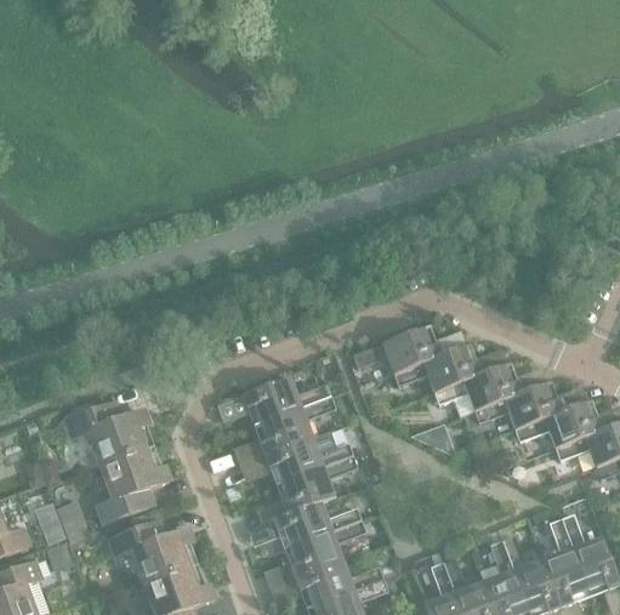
[(386,356),(393,374),(441,356),(437,345),(430,347),(422,328),(352,353),(357,366),(386,356)]
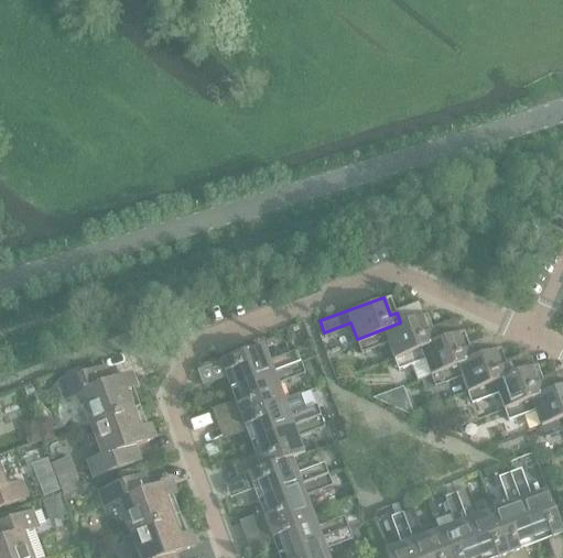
[(400,323),(357,339),(361,349),(388,339),(393,356),(437,339),(433,330),(428,332),(421,315),(400,323)]
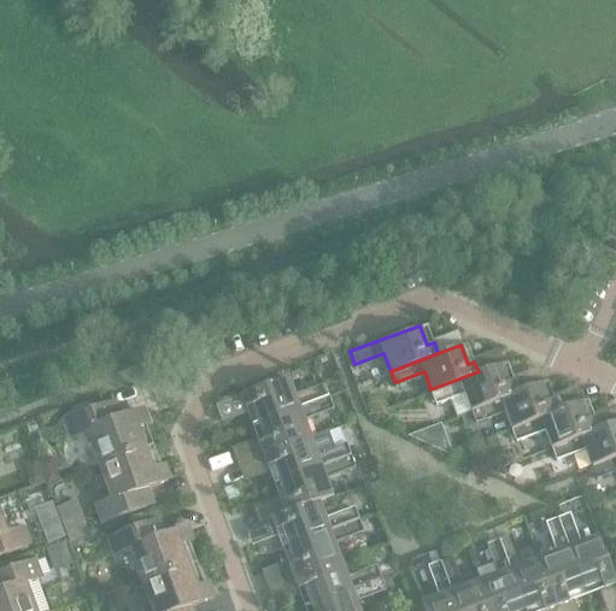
[(430,389),(435,400),(450,395),(456,413),(471,407),(518,391),(515,380),(508,382),(500,363),(479,371),(430,389)]
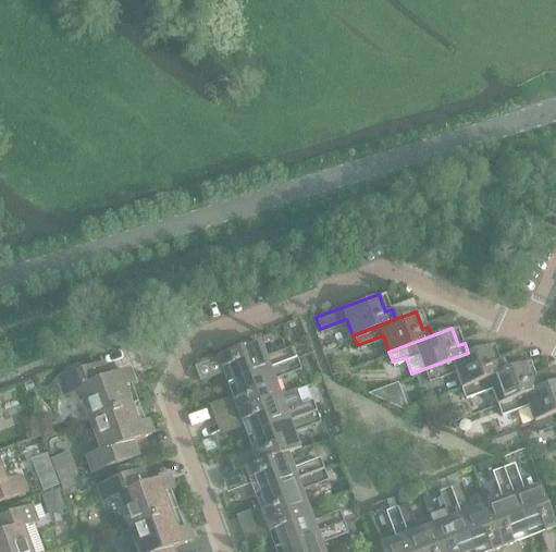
[(233,379),(296,355),(293,345),(266,355),(260,339),(245,345),(242,336),(218,345),(221,354),(218,355),(221,367),(227,364),(233,379)]
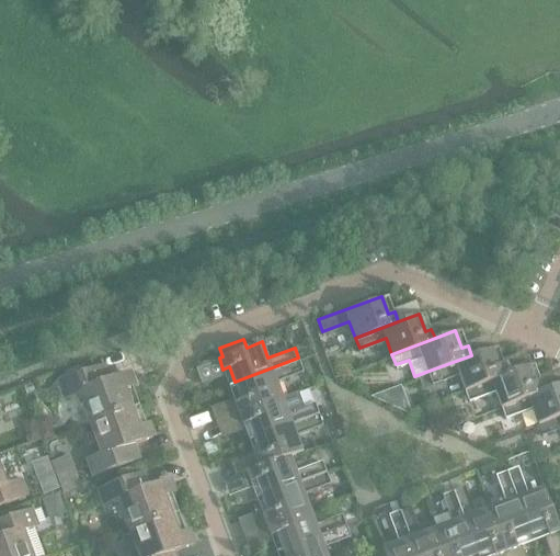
[(471,355),(429,371),(433,382),(459,372),(465,387),(507,372),(503,362),(498,364),(491,348),(471,355)]
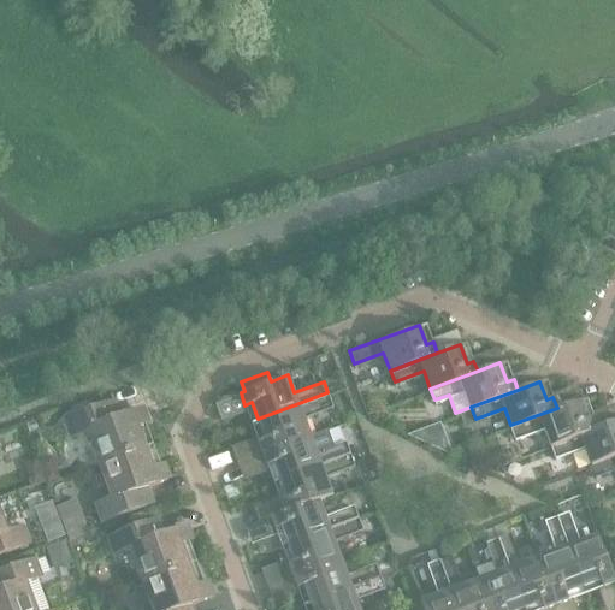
[(327,392),(258,419),(264,436),(258,438),(262,451),(309,433),(303,416),(332,406),(327,392)]
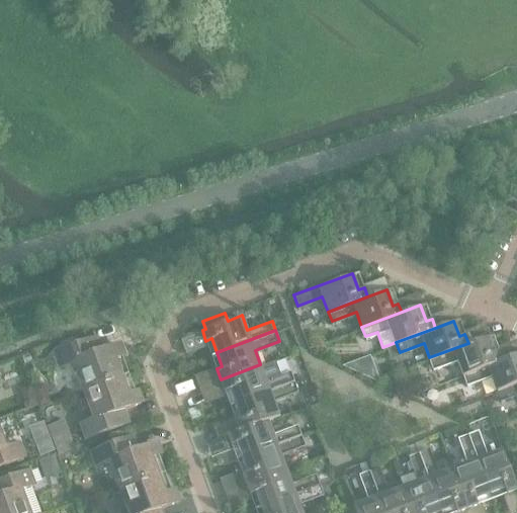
[(72,360),(83,389),(121,374),(114,357),(122,354),(117,342),(101,348),(96,335),(54,350),(60,365),(72,360)]
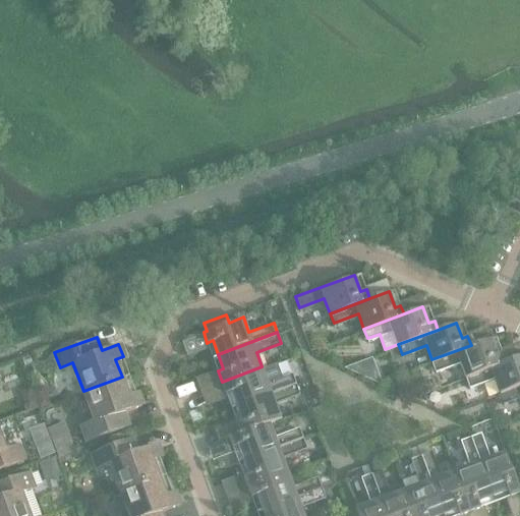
[(489,338),(471,345),(431,359),(435,369),(460,361),(466,376),(505,360),(502,351),(496,353),(489,338)]
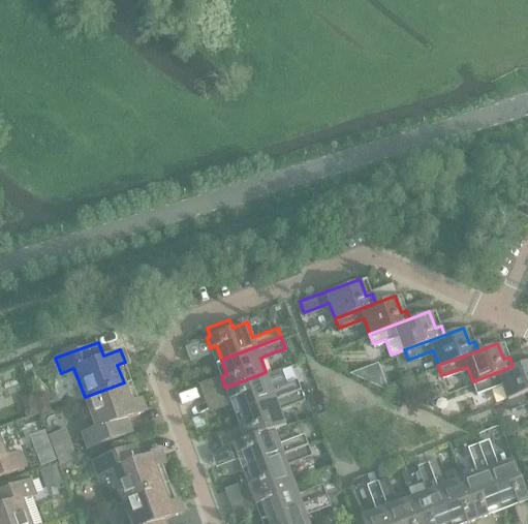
[(377,361),(350,371),(368,379),(382,374),(377,361)]
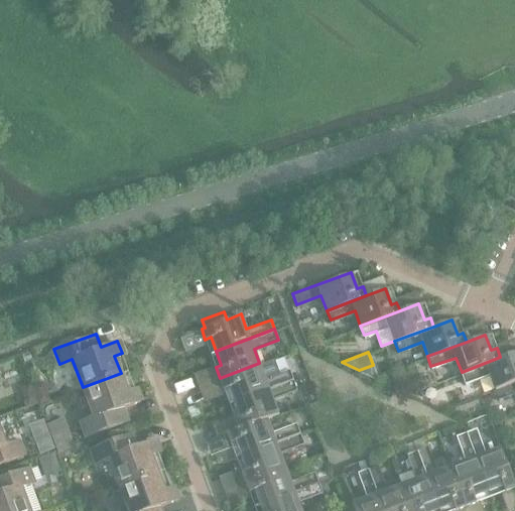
[(514,352),(500,357),(462,372),(465,382),(490,373),(495,387),(514,379),(514,352)]
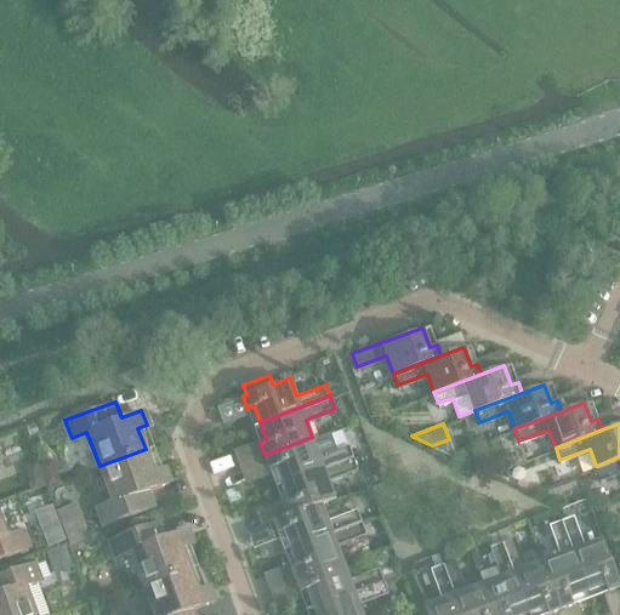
[(312,437),(265,455),(268,467),(276,465),(282,482),(352,455),(370,449),(365,437),(318,454),(312,437)]
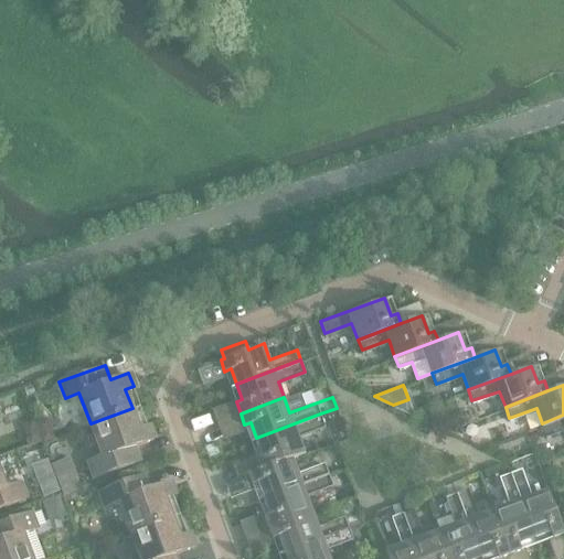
[(132,408),(91,423),(102,454),(87,460),(94,475),(139,458),(134,443),(152,437),(148,425),(139,428),(132,408)]
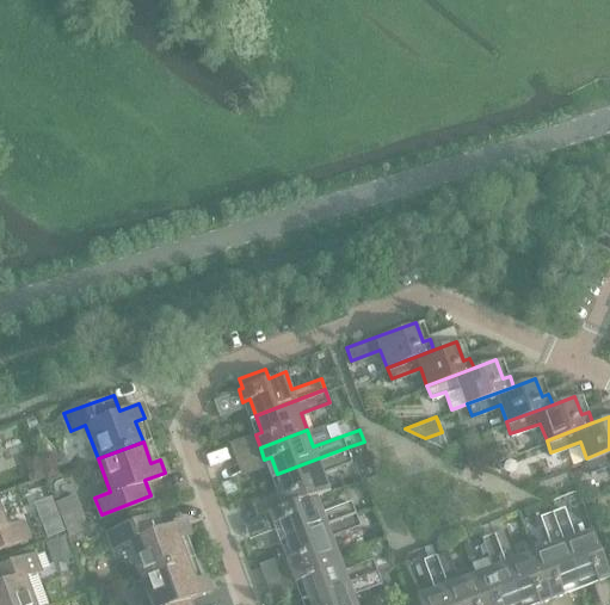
[(55,446),(26,455),(34,477),(61,470),(55,446)]
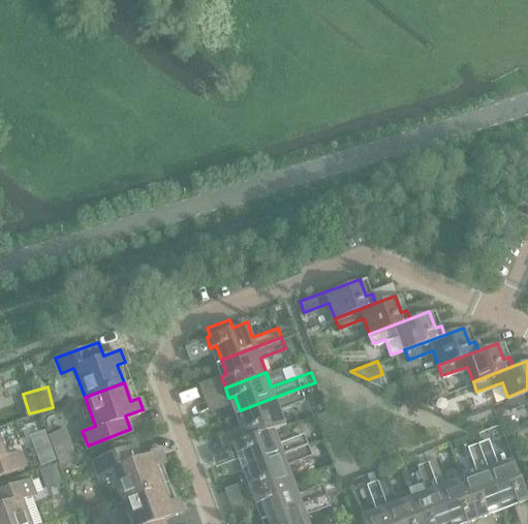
[(300,388),(240,410),(245,424),(239,426),(244,438),(273,427),(273,428),(285,424),(279,407),(304,399),(300,388)]
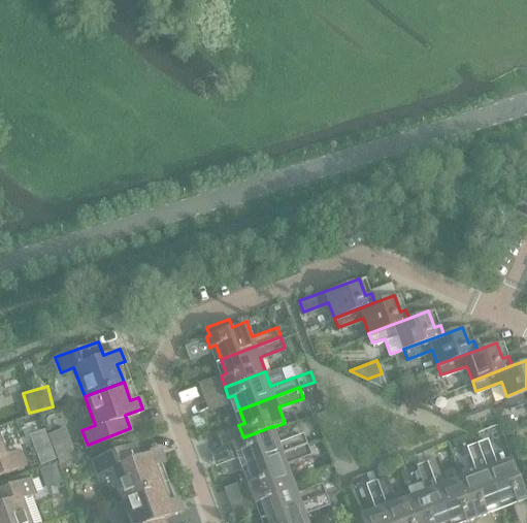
[(526,388),(506,396),(511,406),(526,400),(526,388)]
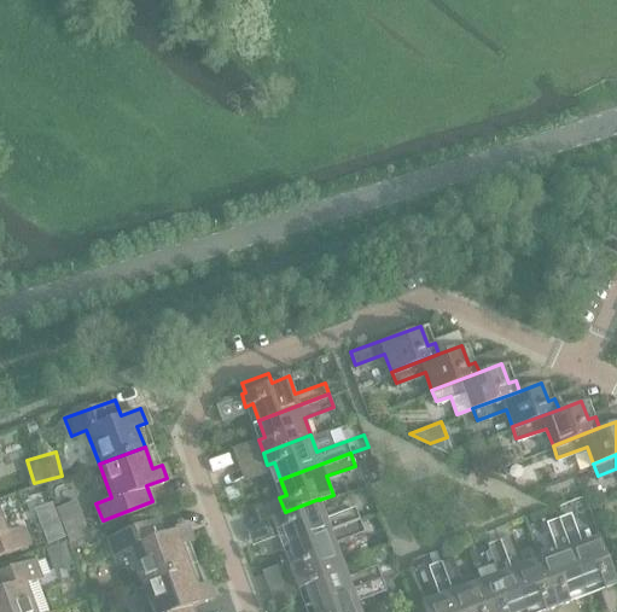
[(77,495),(57,502),(70,537),(91,530),(77,495)]
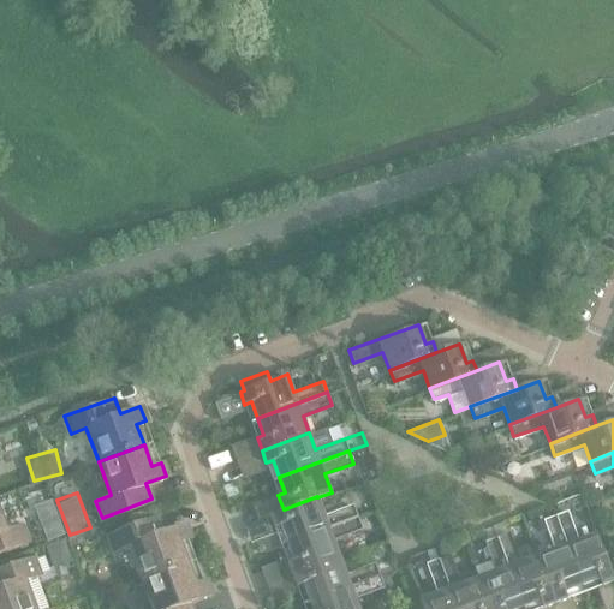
[(270,514),(275,526),(281,524),(287,539),(358,515),(353,503),(323,514),(317,497),(317,496),(284,509),(270,514)]
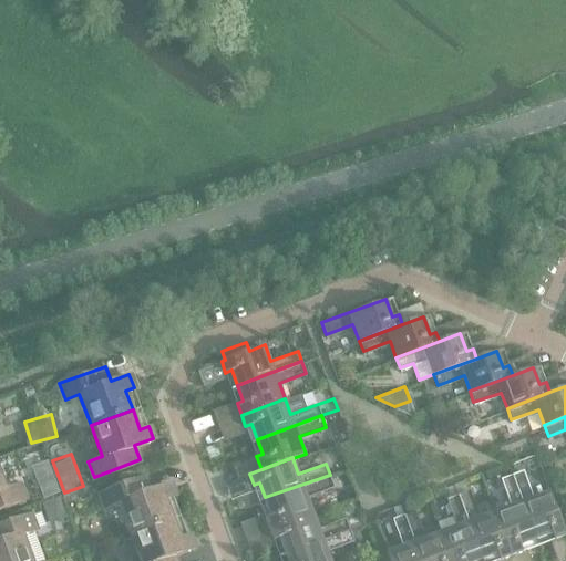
[(51,464),(37,467),(41,492),(57,490),(51,464)]
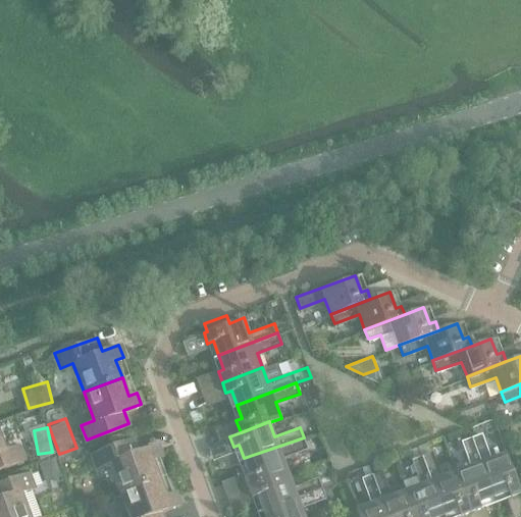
[(481,431),(471,435),(492,495),(507,489),(509,496),(520,492),(506,451),(490,457),(481,431)]
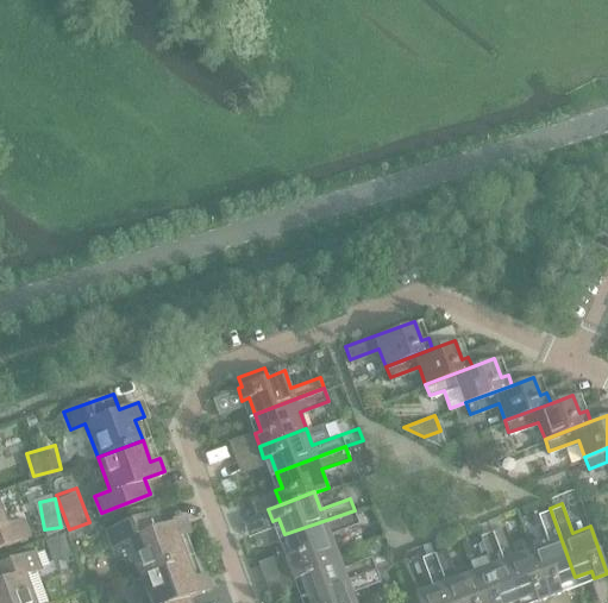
[(0,545),(27,534),(22,519),(6,523),(0,508),(0,545)]
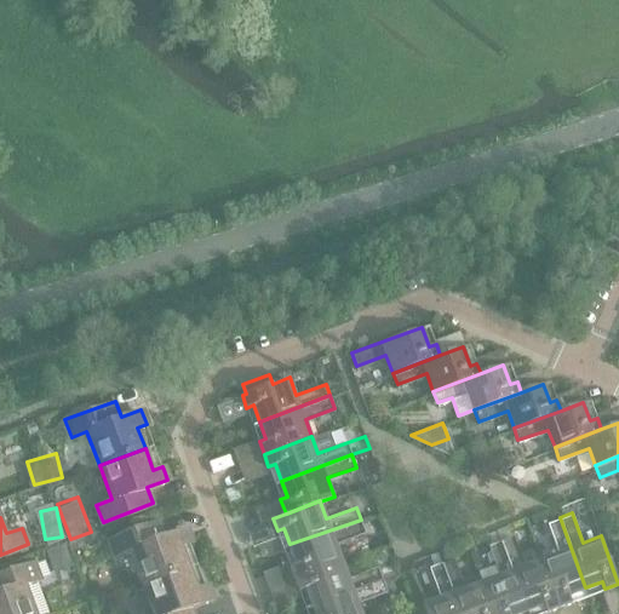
[(585,587),(560,517),(546,522),(557,551),(540,558),(559,606),(572,601),(569,594),(585,587)]
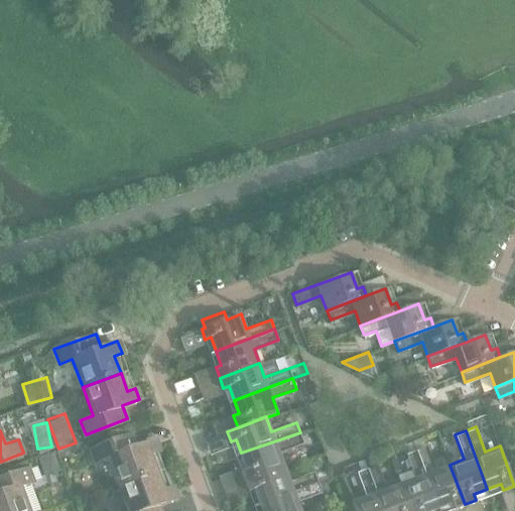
[(119,486),(157,472),(150,454),(158,451),(154,439),(137,445),(132,432),(90,448),(96,463),(109,458),(119,486)]
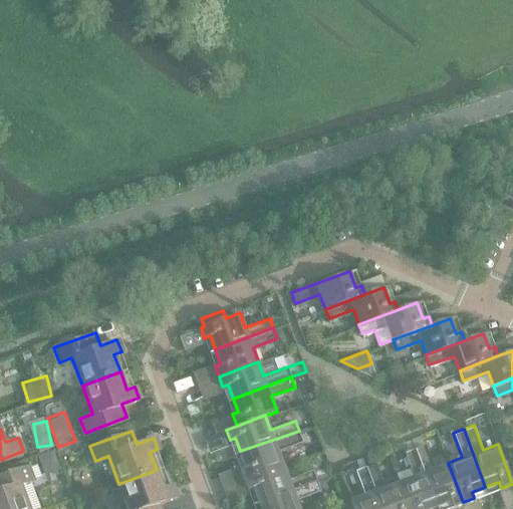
[(299,431),(240,451),(245,465),(239,467),(244,479),(283,464),(278,450),(303,441),(299,431)]
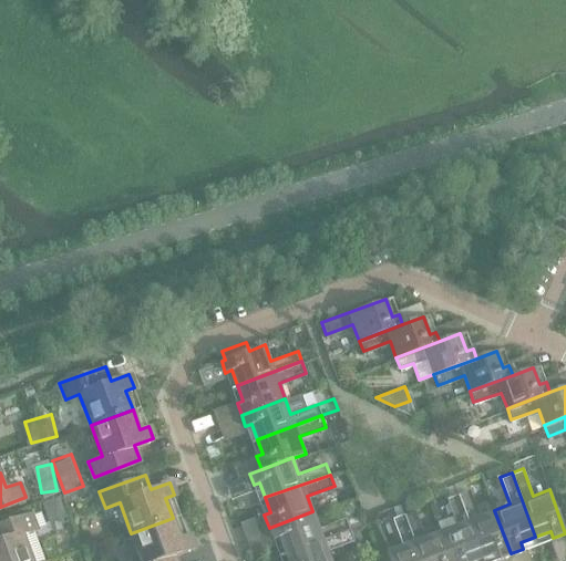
[(469,489),(458,492),(481,557),(496,551),(498,558),(511,553),(494,510),(479,516),(469,489)]
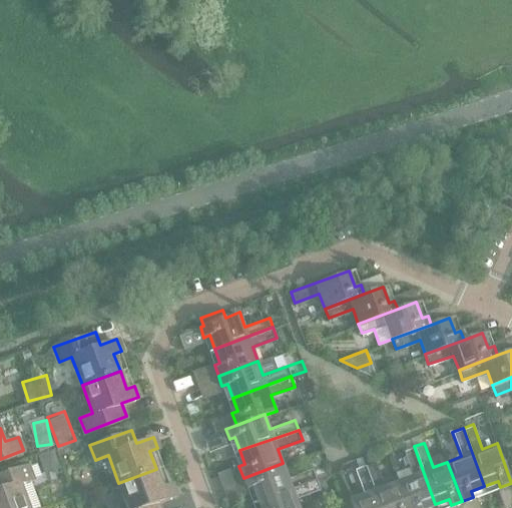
[(395,470),(399,480),(409,507),(424,507),(435,504),(414,446),(404,450),(409,465),(395,470)]
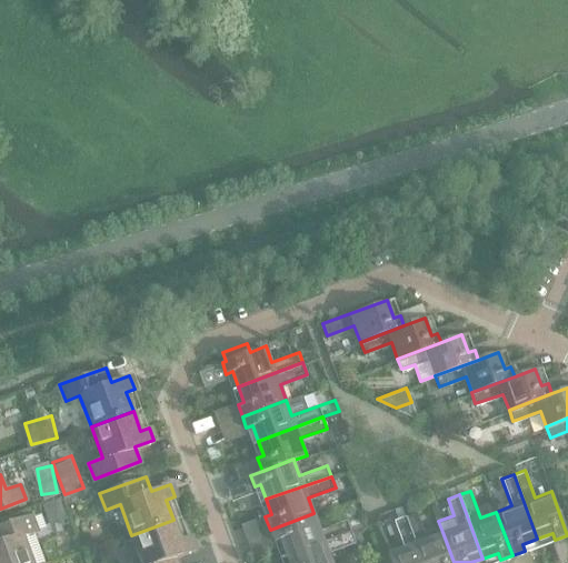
[(60,499),(49,500),(52,521),(63,519),(60,499)]
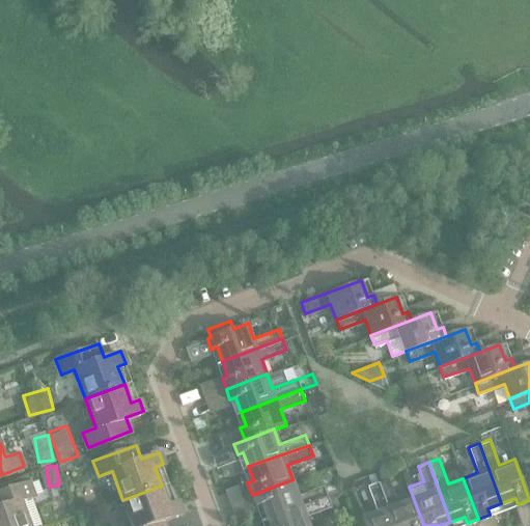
[(388,476),(378,480),(394,525),(423,525),(413,497),(397,502),(388,476)]
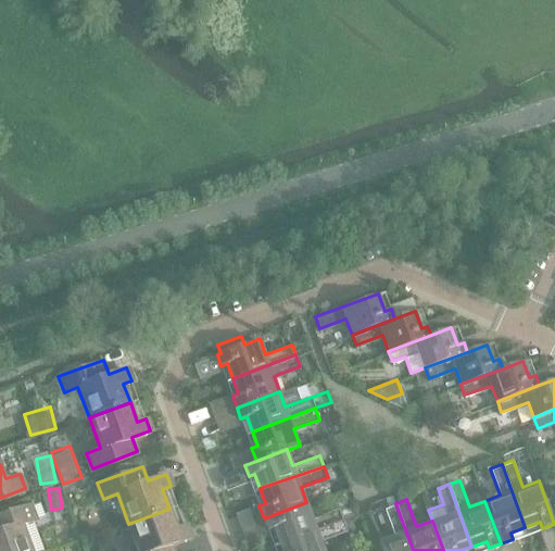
[(312,518),(306,502),(264,518),(268,529),(274,527),(279,542),(343,518),(339,508),(312,518)]
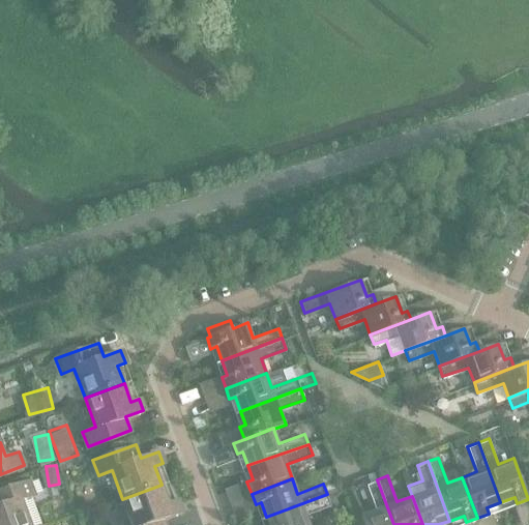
[(0,524),(30,524),(21,499),(34,494),(29,479),(0,490),(0,524)]
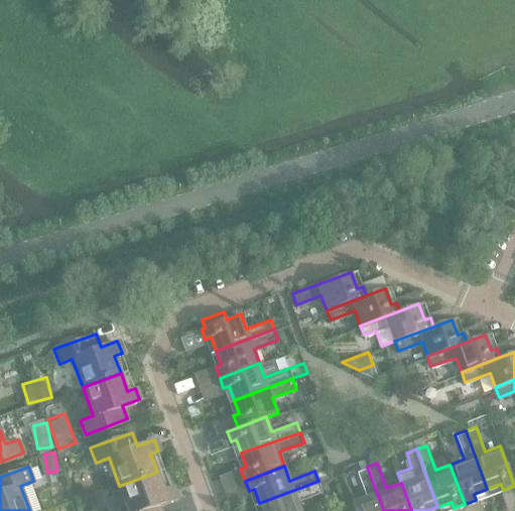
[(383,510),(367,467),(357,471),(366,495),(351,501),(355,510),(383,510)]
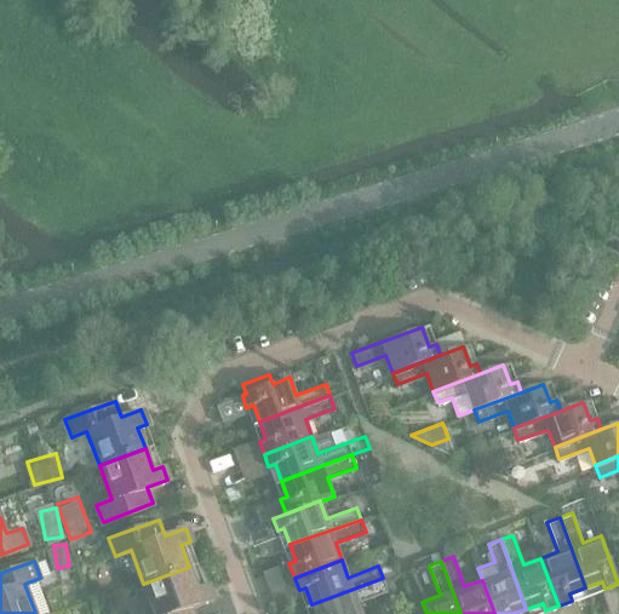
[(196,587),(189,567),(143,584),(154,613),(193,613),(190,606),(211,598),(206,585),(196,587)]
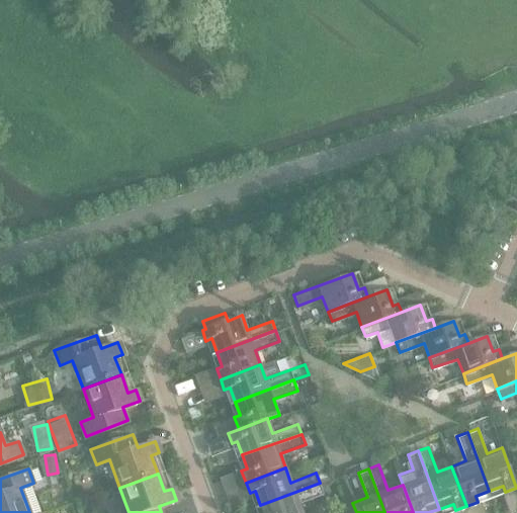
[(320,483),(260,505),(263,512),(302,512),(298,503),(323,494),(320,483)]
